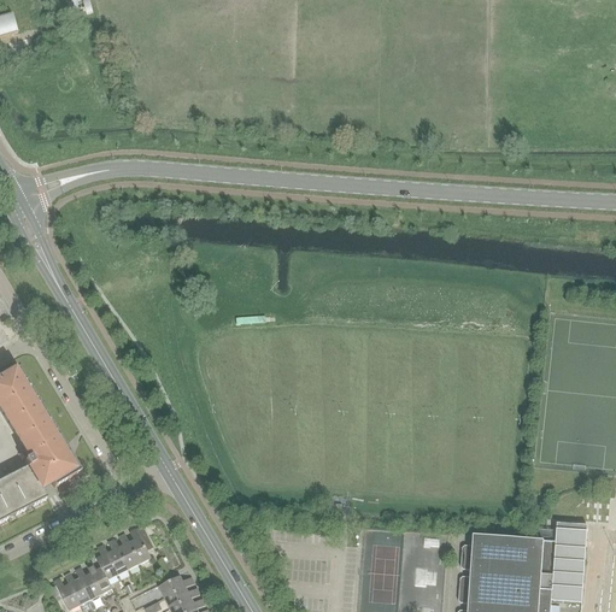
[(84,11),(92,10),(89,0),(82,0),(84,11)]
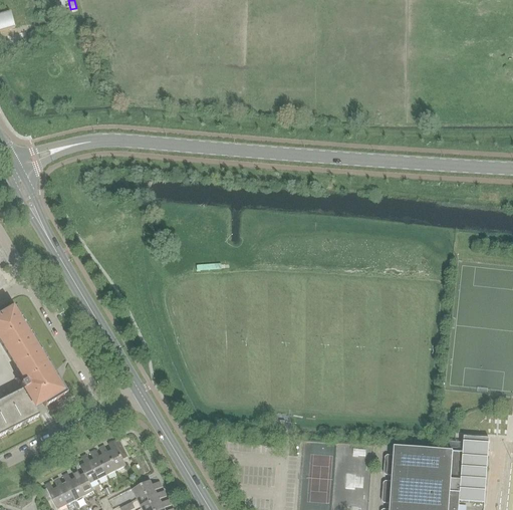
[(9,8),(0,10),(0,28),(13,24),(9,8)]
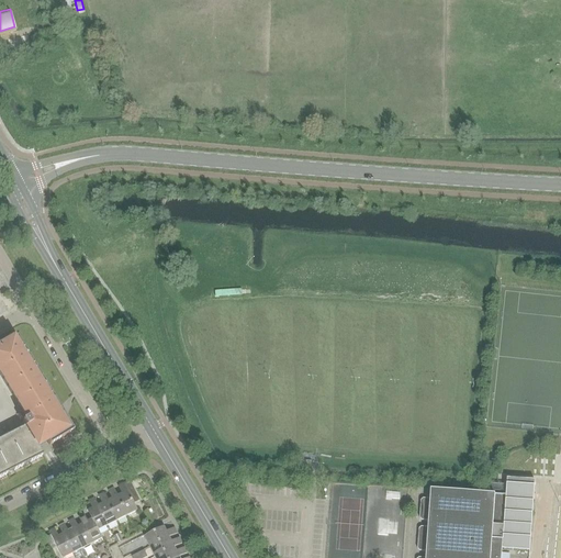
[(15,334),(11,336),(0,343),(0,375),(25,416),(21,419),(23,423),(0,435),(0,473),(7,470),(42,452),(36,444),(45,438),(47,443),(71,428),(15,334)]
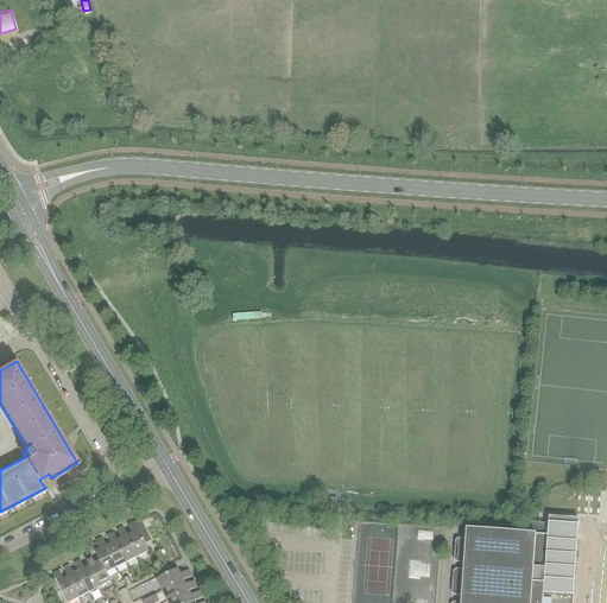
[(570,602),(571,594),(577,515),(548,513),(545,532),(465,526),(465,535),(456,534),(454,537),(453,556),(455,558),(462,559),(462,566),(454,565),(451,567),(450,589),(453,591),(460,592),(460,600),(451,598),(449,601),(449,602),(570,602)]
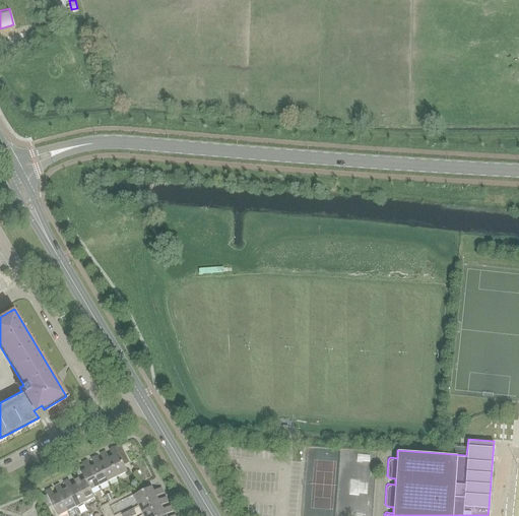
[(128,459),(119,441),(108,446),(112,454),(108,456),(117,473),(126,468),(123,462),(128,459)]
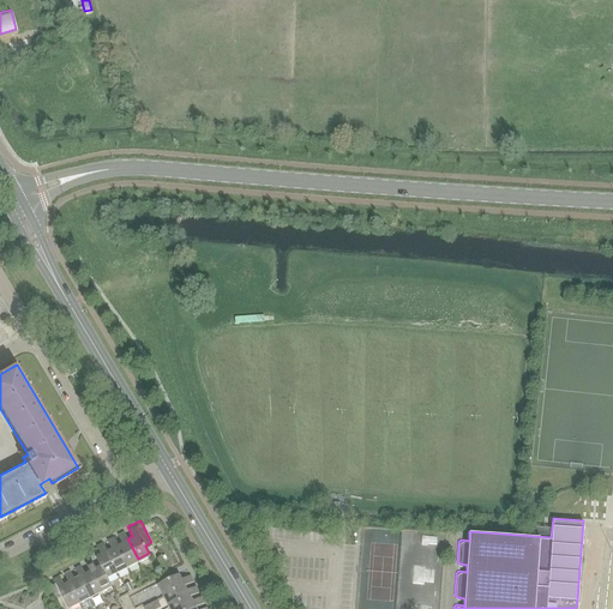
[(121,541),(116,543),(127,565),(138,559),(127,538),(124,529),(116,532),(121,541)]
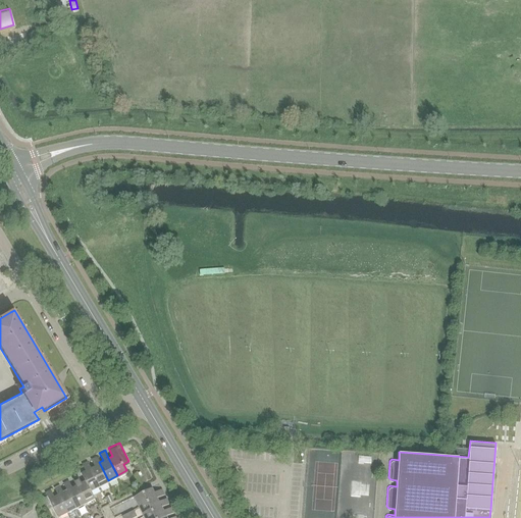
[(94,465),(90,467),(99,484),(108,480),(99,462),(95,455),(90,457),(94,465)]
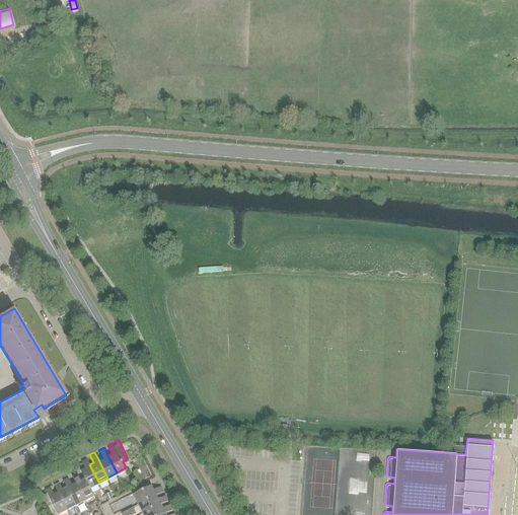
[(80,468),(84,476),(89,487),(98,482),(89,464),(86,456),(81,459),(84,466),(80,468)]
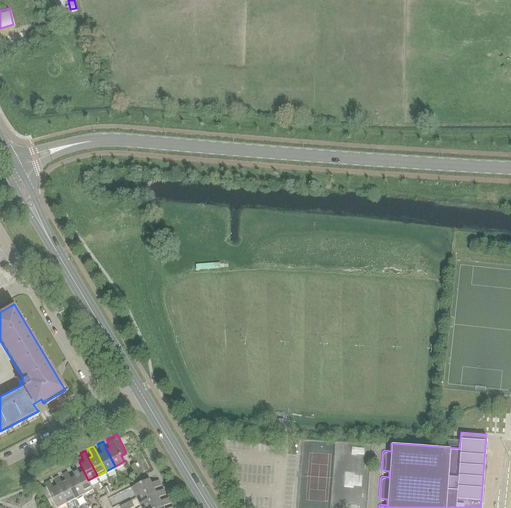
[(92,487),(88,480),(83,470),(79,472),(75,464),(70,467),(74,474),(83,492),(92,487)]
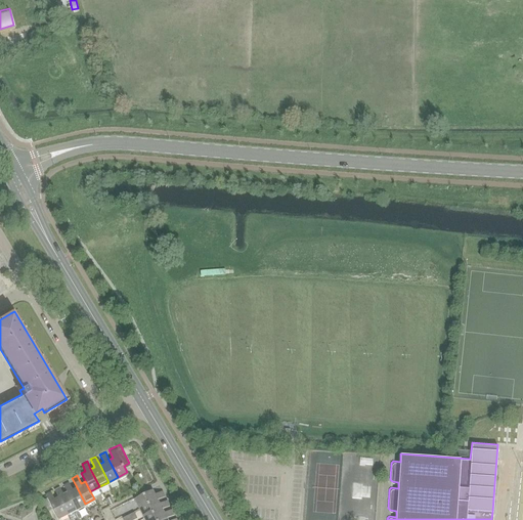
[(85,504),(76,485),(72,487),(68,480),(62,483),(67,490),(76,508),(85,504)]
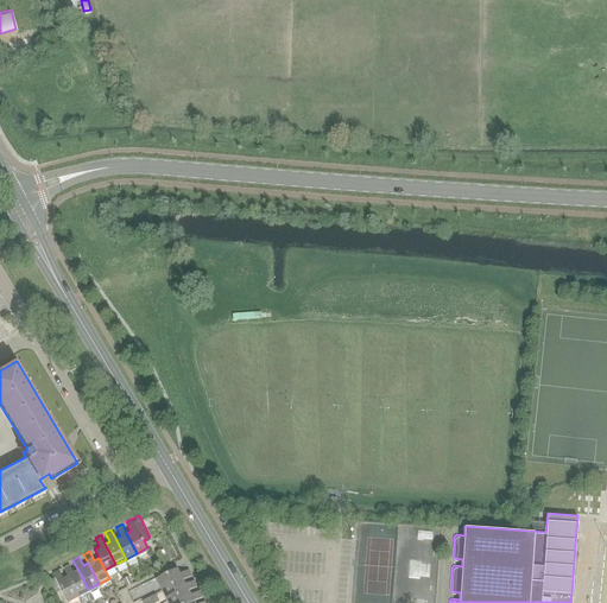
[(88,589),(77,569),(73,571),(68,563),(62,565),(67,573),(77,595),(88,589)]
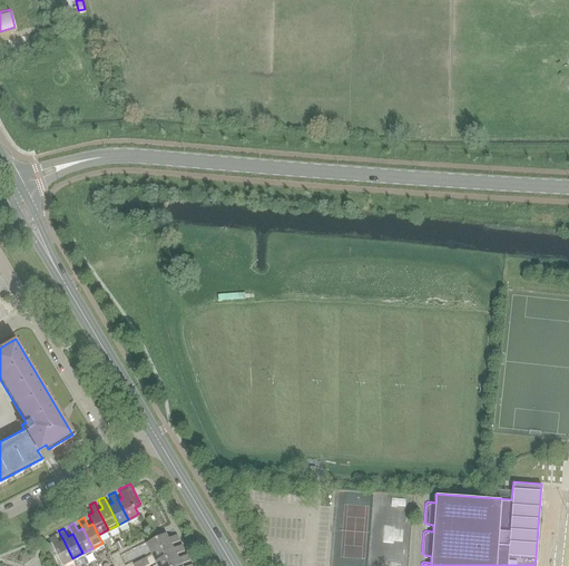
[(151,550),(172,540),(179,537),(176,532),(168,535),(166,530),(146,540),(151,550)]
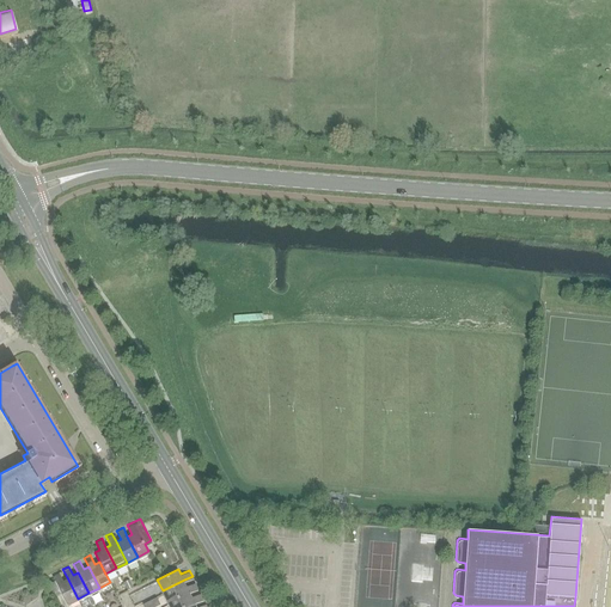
[(78,599),(67,577),(62,580),(57,571),(53,575),(67,604),(78,599)]
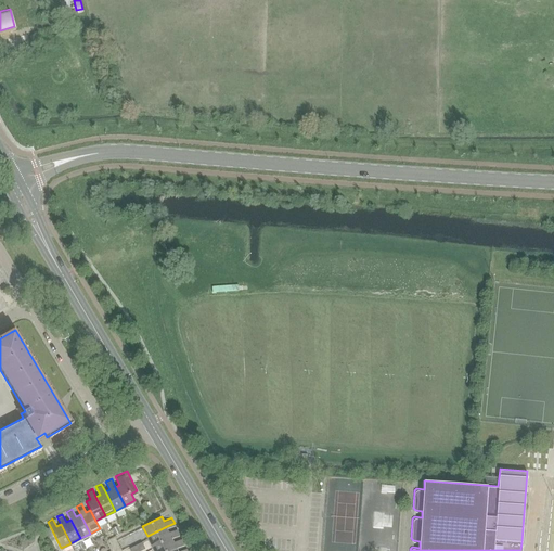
[(171,536),(179,533),(177,527),(169,530),(167,526),(147,536),(152,546),(171,536)]
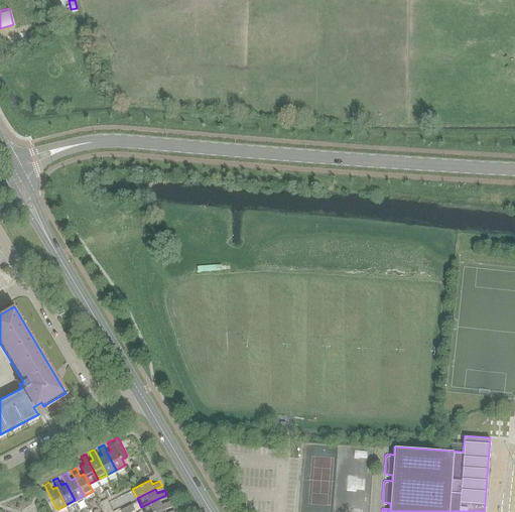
[(153,511),(164,507),(171,504),(168,499),(161,502),(159,498),(141,507),(143,511),(153,511)]
